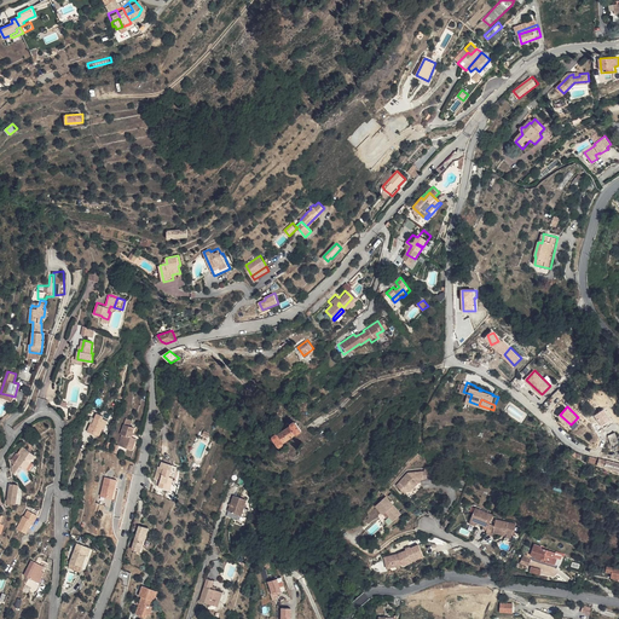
[(87,432),(100,437),(104,427),(106,428),(109,421),(103,418),(104,415),(98,412),(93,422),(91,422),(87,432)]
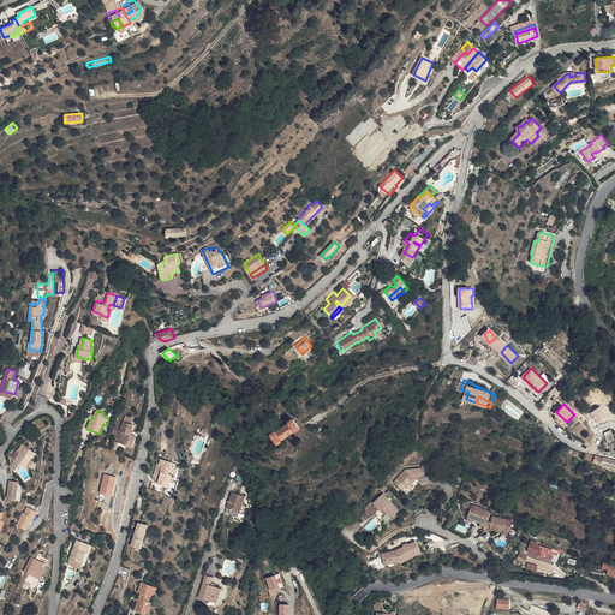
[(127,419),(123,433),(123,435),(126,436),(126,433),(132,435),(135,424),(131,423),(132,422),(127,419)]
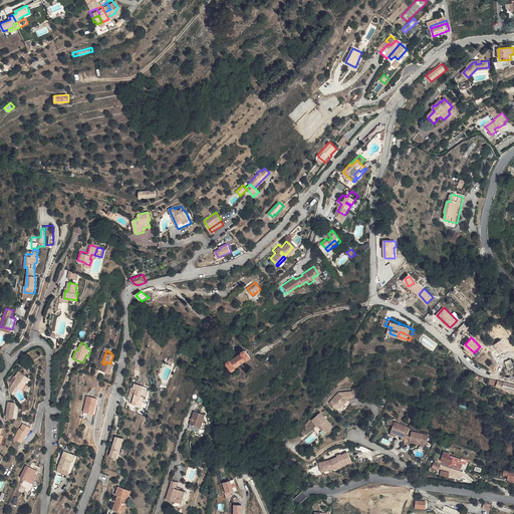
[(246,350),(245,350),(243,352),(243,353),(232,360),(231,360),(228,362),(228,364),(232,370),(233,370),(237,368),(237,367),(247,360),(248,360),(251,358),(251,357),(246,350)]
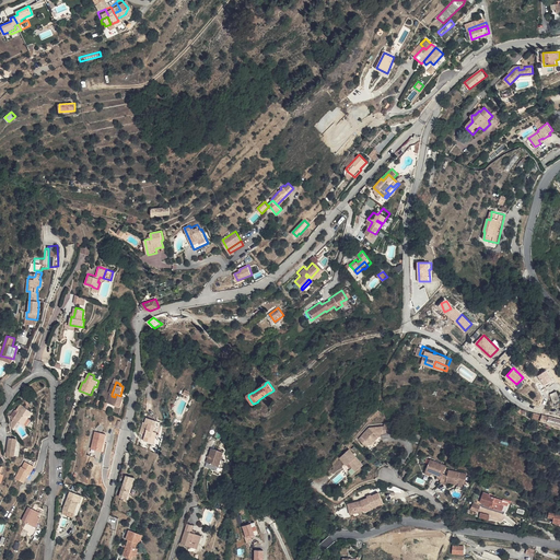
[(124,397),(120,396),(115,394),(115,397),(112,396),(109,403),(120,406),(124,397)]
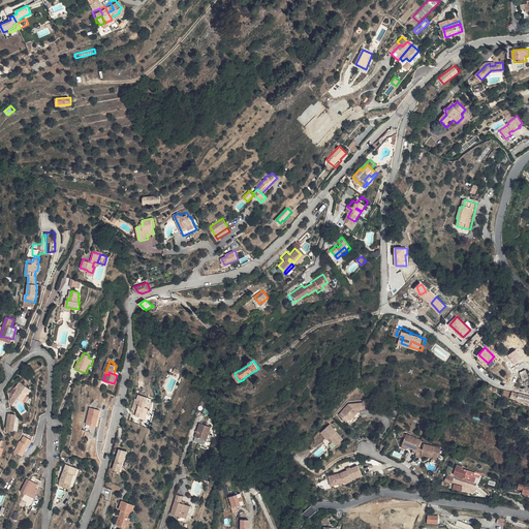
[(31,390),(23,382),(19,387),(17,386),(17,385),(11,393),(12,396),(11,398),(10,401),(12,403),(18,397),(24,400),(31,390)]
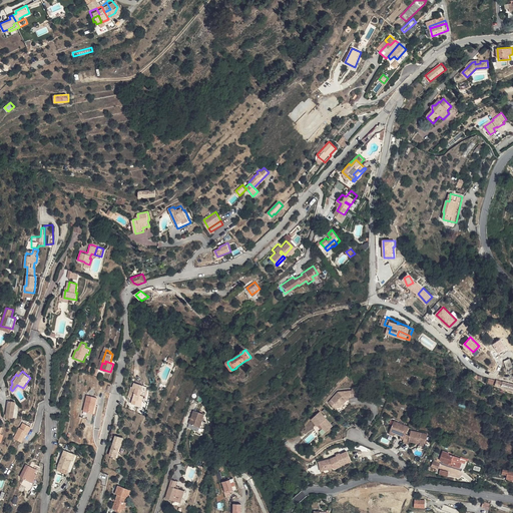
[(502,386),(504,380),(497,378),(495,384),(502,386)]
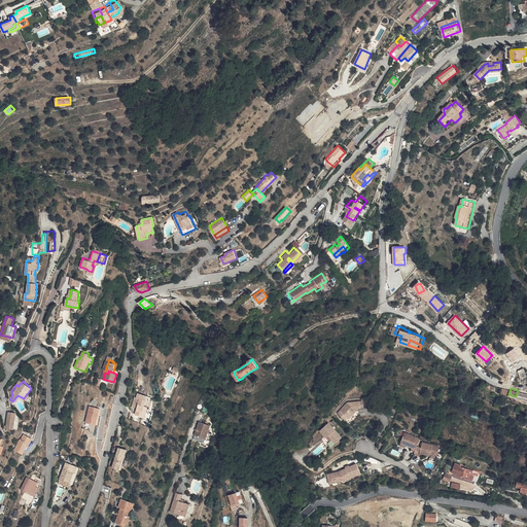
[(526,392),(518,390),(516,396),(526,399),(526,392)]
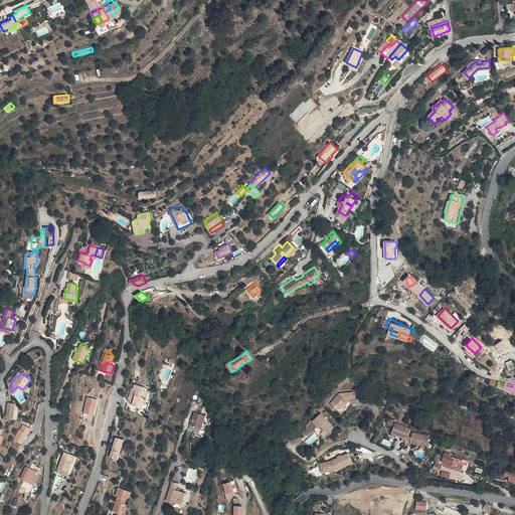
[(143,389),(137,387),(135,397),(133,404),(143,406),(146,396),(141,395),(143,389)]
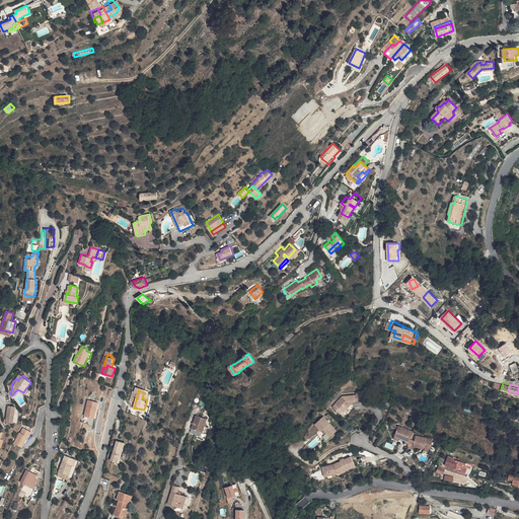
[(354,400),(357,400),(356,394),(344,395),(334,405),(338,410),(341,406),(343,410),(345,411),(352,403),(352,400),(354,400)]
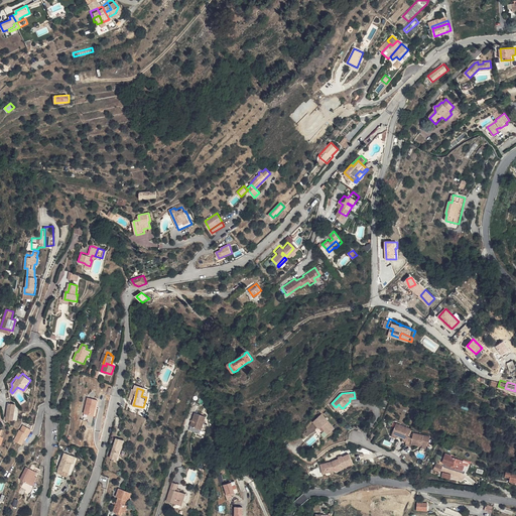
[(88,397),(84,413),(94,415),(98,400),(88,397)]
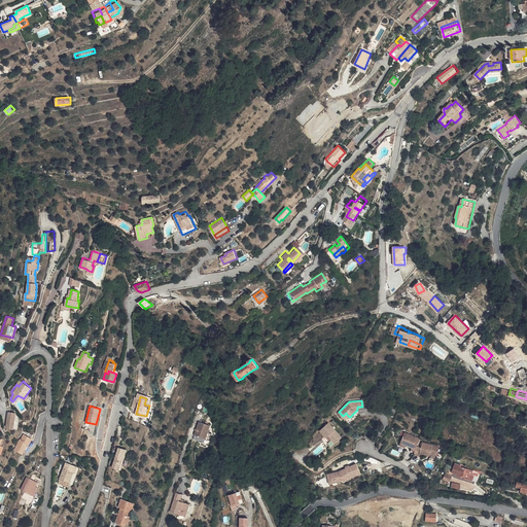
[(192,424),(197,427),(200,419),(203,413),(198,411),(192,424)]
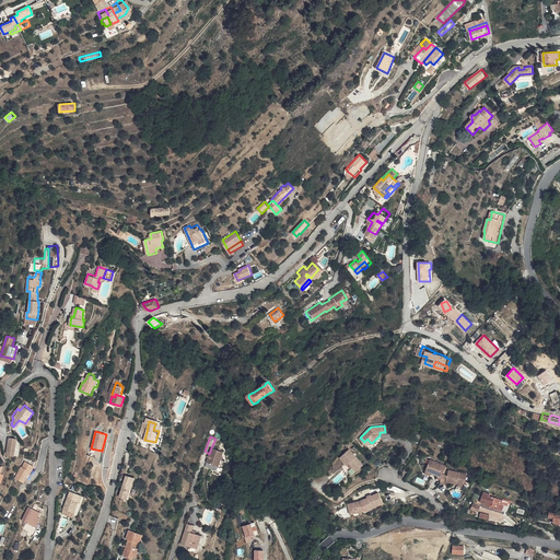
[(212,445),(209,454),(217,457),(223,442),(216,439),(212,445)]
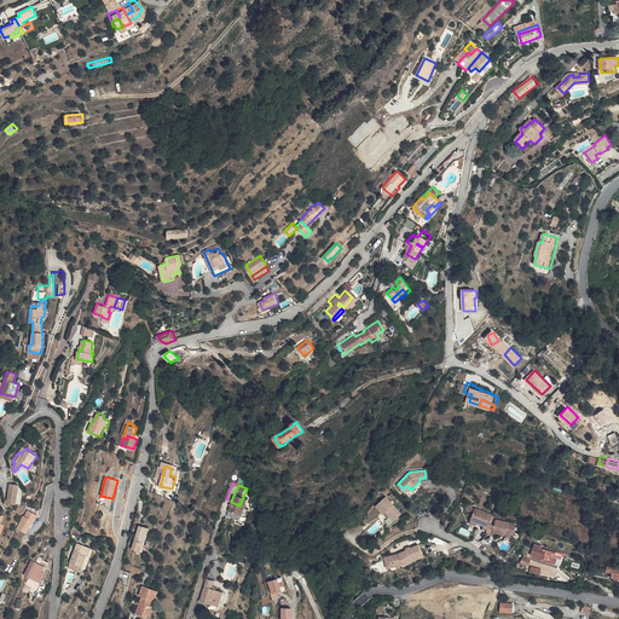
[(16,504),(18,490),(10,489),(7,502),(16,504)]
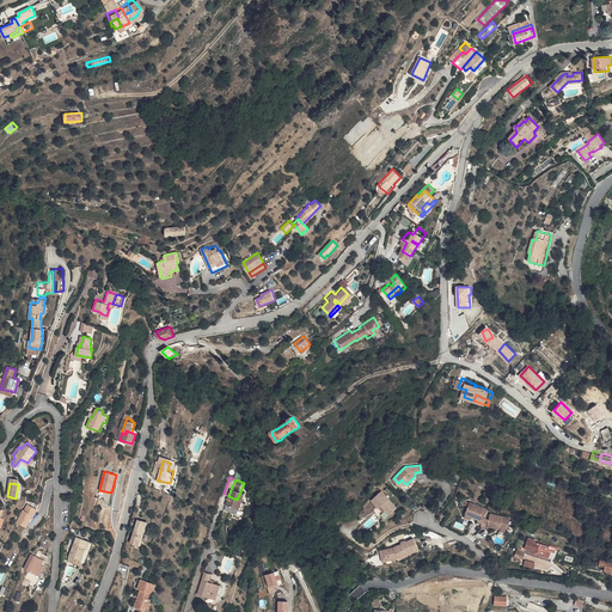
[(383,490),(373,500),(380,507),(383,506),(391,515),(398,507),(383,490)]
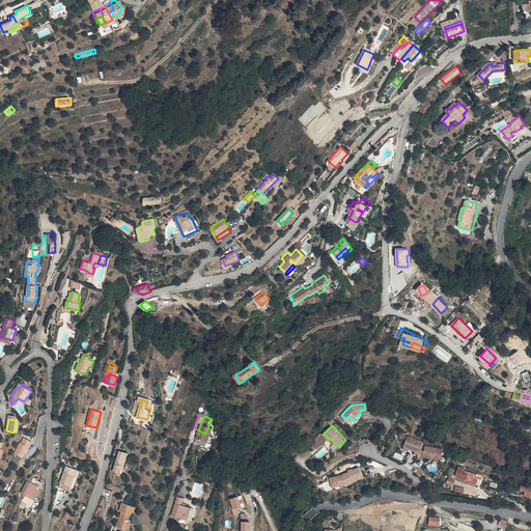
[(424,441),(409,435),(404,446),(411,448),(416,450),(415,452),(420,454),(419,457),(423,458),(424,455),(432,458),(432,456),(436,457),(442,458),(444,450),(427,445),(426,448),(422,447),(424,441)]
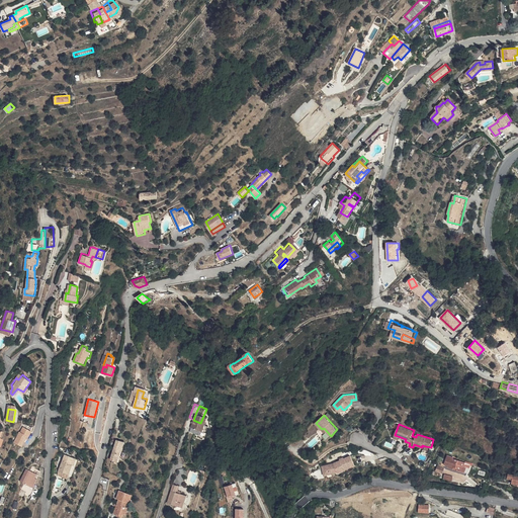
[(20,431),(14,442),(23,446),(27,438),(28,439),(32,431),(24,427),(21,432),(20,431)]
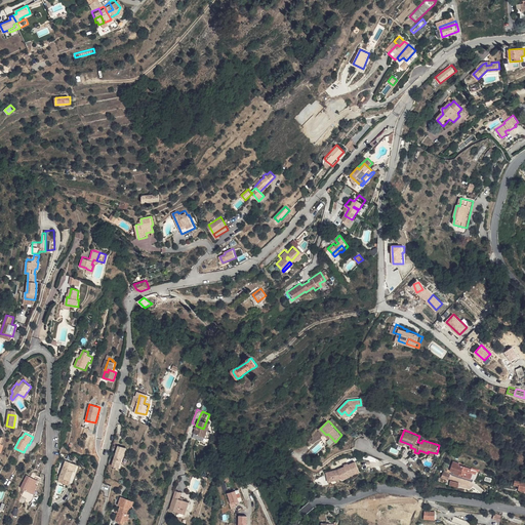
[(335,442),(328,434),(326,435),(325,436),(332,444),(335,442)]
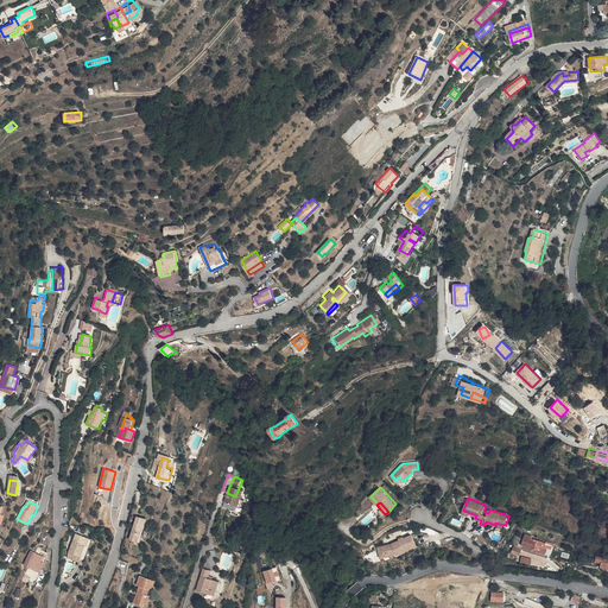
[(362,520),(366,525),(377,515),(372,511),(362,520)]
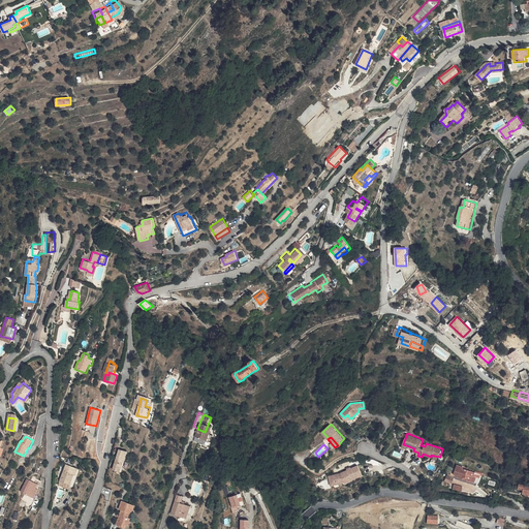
[(127,452),(120,448),(113,469),(121,471),(127,452)]
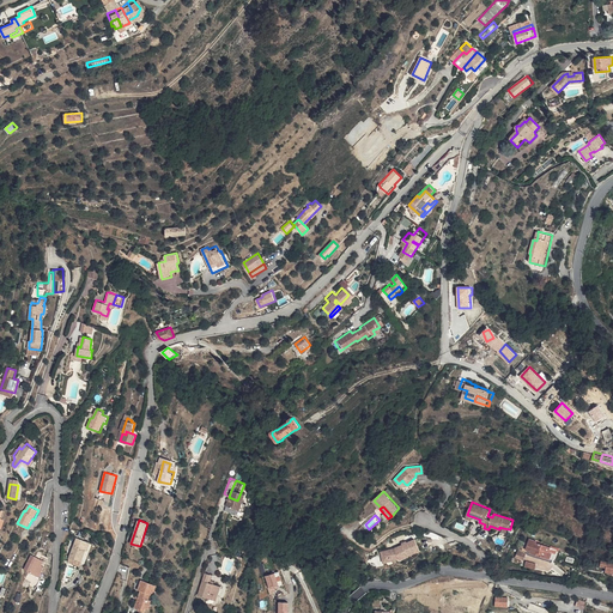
[(532,551),(532,552),(552,559),(554,553),(551,552),(552,546),(536,541),(538,540),(530,536),(526,550),(532,551)]
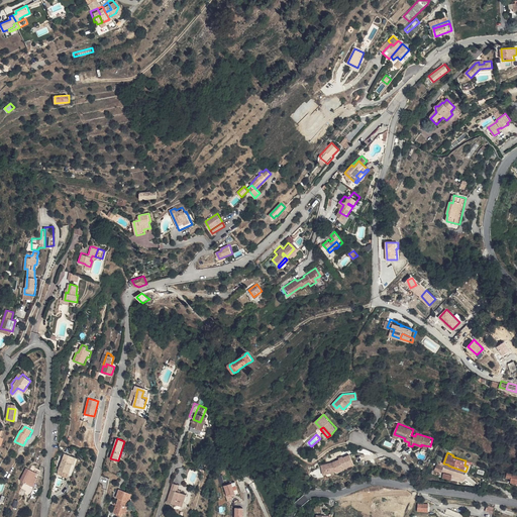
[(79,457),(69,453),(62,470),(67,472),(66,476),(69,476),(74,464),(76,464),(79,457)]
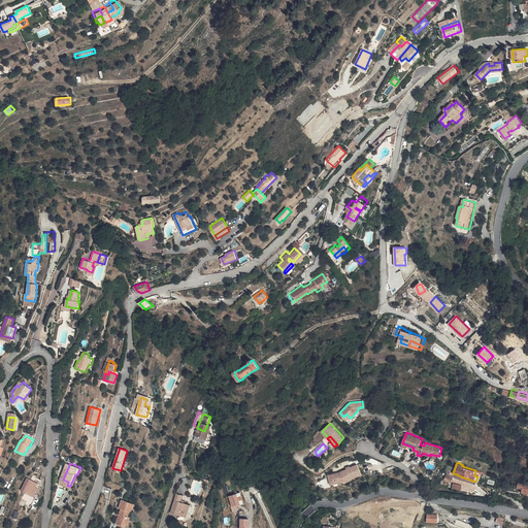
[(340,472),(328,474),(331,484),(344,481),(344,482),(352,479),(362,474),(358,464),(352,467),(351,466),(347,467),(348,469),(340,472)]
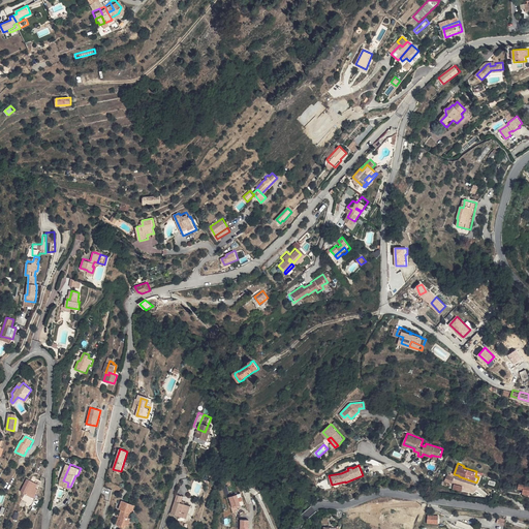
[(477,470),(476,471),(475,476),(478,477),(481,478),(484,474),(485,472),(477,470)]
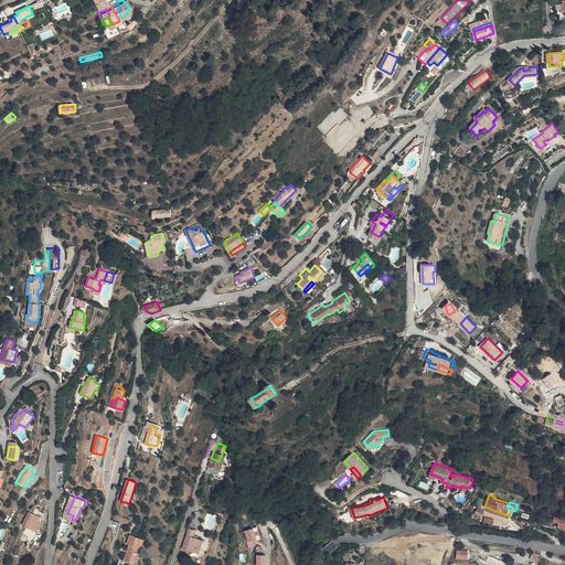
[(487,521),(489,515),(483,514),(486,509),(479,507),(477,512),(482,514),(481,519),(487,521)]
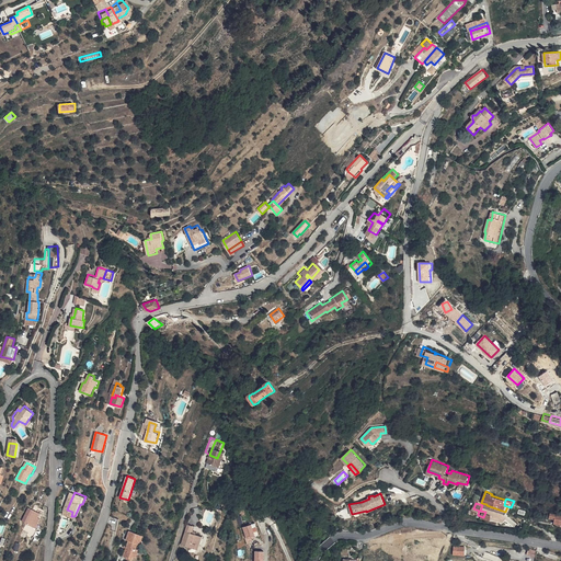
[(41,513),(30,507),(23,521),(27,523),(26,526),(25,527),(24,529),(25,530),(25,531),(26,534),(27,535),(27,536),(29,536),(30,537),(31,537),(32,537),(33,537),(34,537),(35,535),(37,531),(39,528),(38,528),(42,518),(38,517),(41,513)]
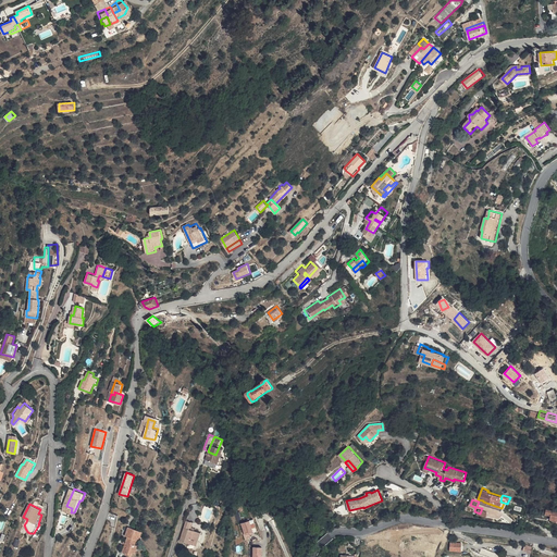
[(556,510),(547,508),(546,515),(552,516),(551,520),(556,520),(556,510)]
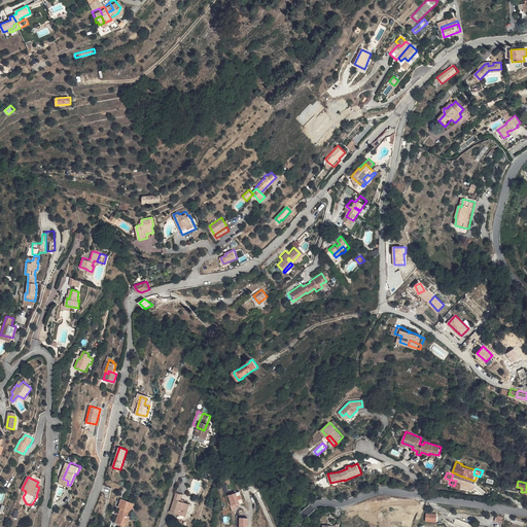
[(235,493),(226,495),(230,505),(238,503),(235,493)]
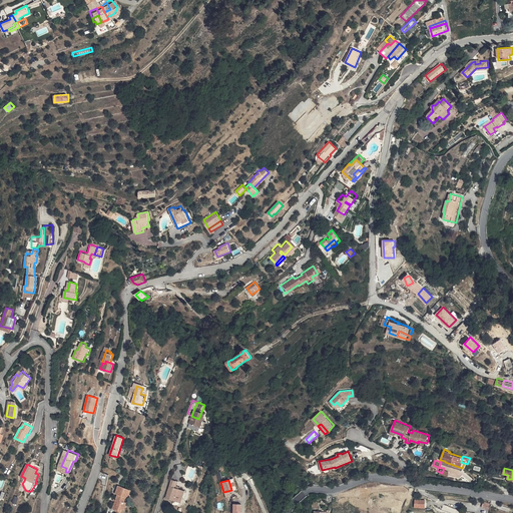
[(167,500),(172,489),(171,489),(174,481),(170,481),(164,499),(167,500)]
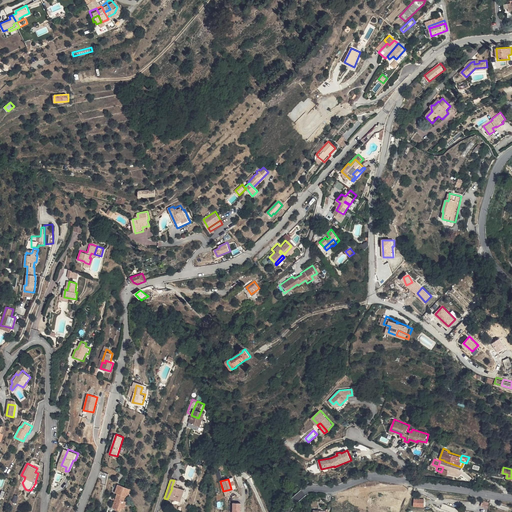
[(131,488),(118,484),(115,492),(118,493),(113,507),(117,508),(116,511),(119,511),(123,511),(127,503),(123,502),(125,497),(128,498),(131,488)]
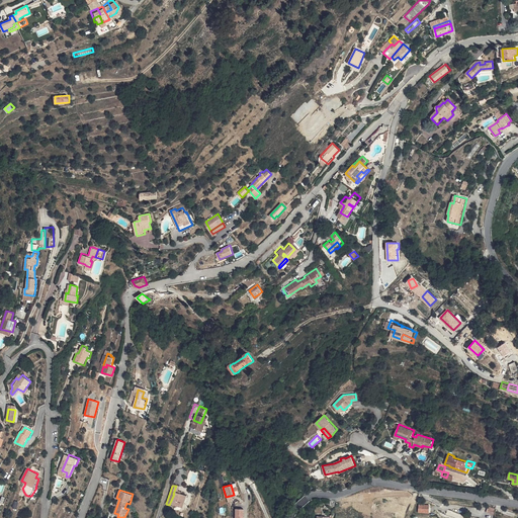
[(174,494),(169,505),(182,509),(186,497),(180,496),(174,494)]
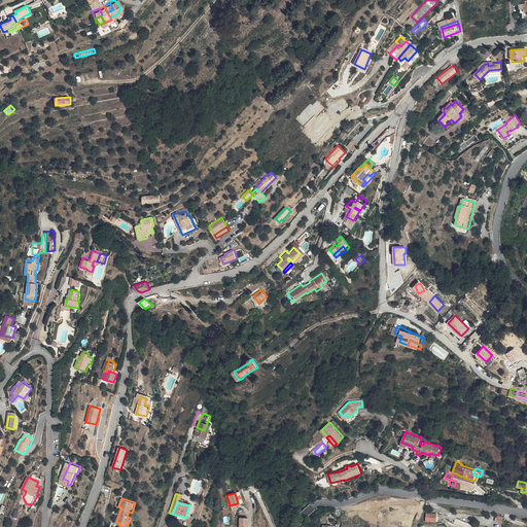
[(437,514),(427,513),(426,520),(436,521),(437,514)]
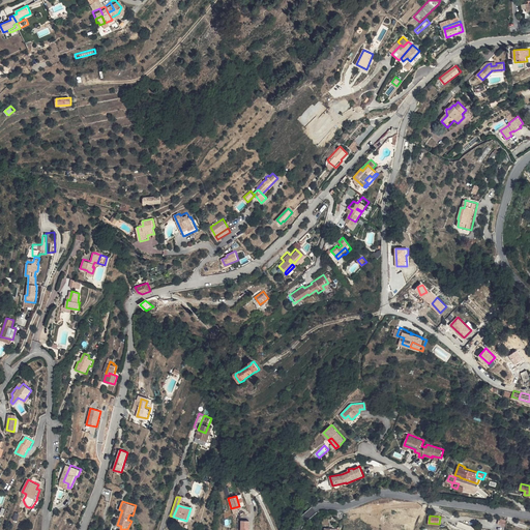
[(249,529),(249,520),(242,520),(241,529),(249,529)]
